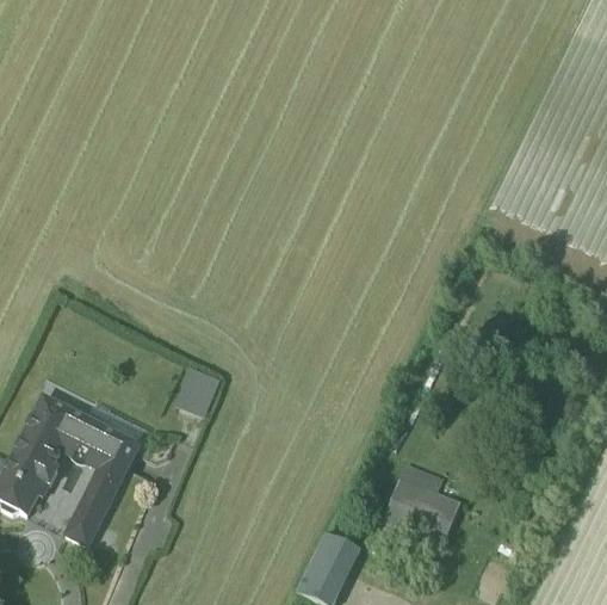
[(181,364),(166,402),(197,415),(212,377),(181,364)]
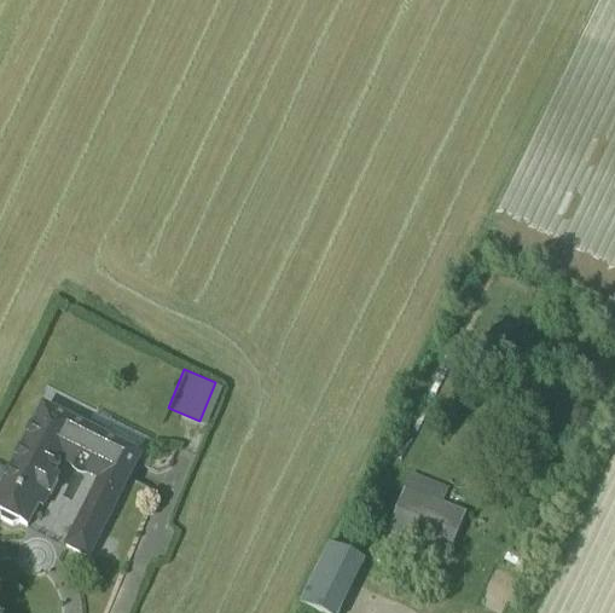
[(85,554),(125,476),(137,452),(40,403),(0,480),(0,516),(9,521),(16,519),(24,522),(41,489),(47,491),(51,484),(54,476),(48,473),(57,456),(97,475),(63,542),(85,554)]
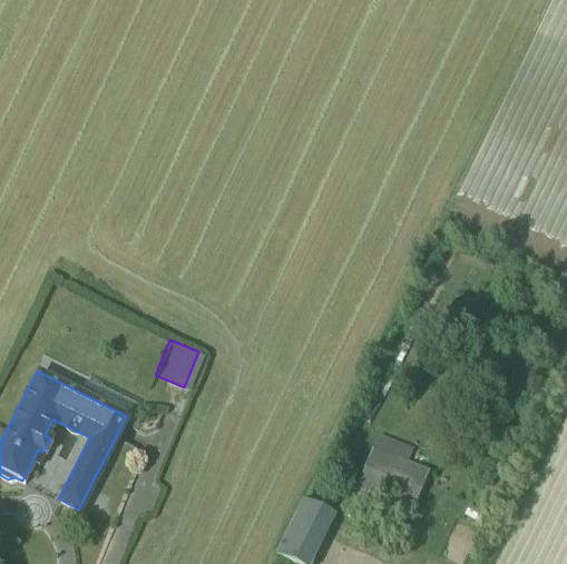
[(357,485),(413,508),(429,471),(417,466),(424,445),(380,428),(357,485)]
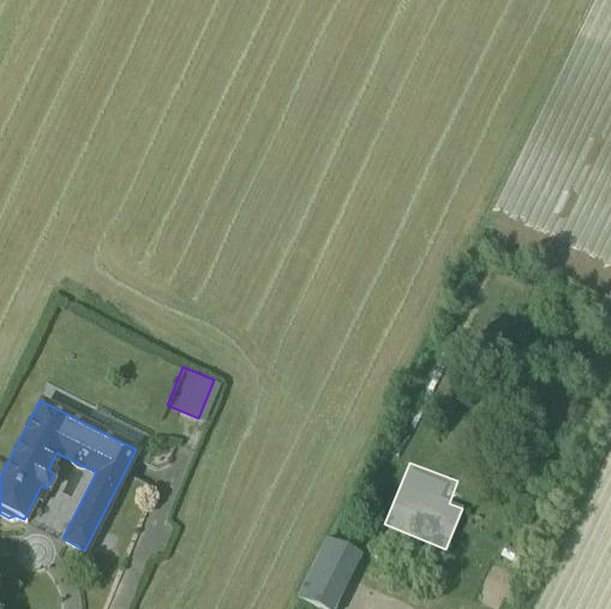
[(333,608),(360,554),(323,536),(294,596),(319,608),(333,608)]
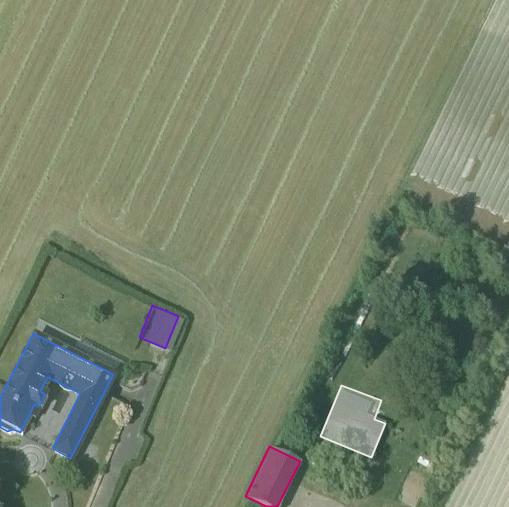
[(429,506),(432,503),(404,489),(395,506),(429,506)]
